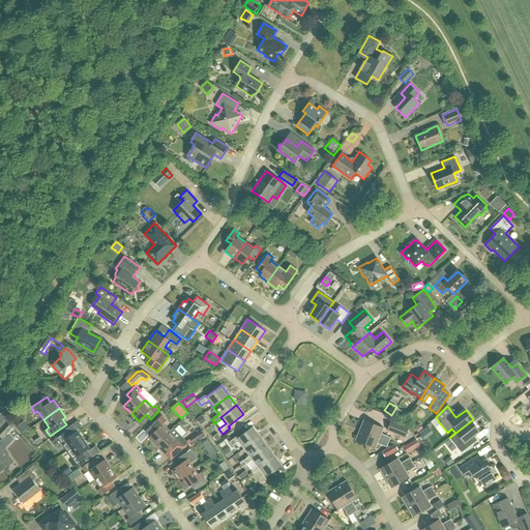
[(149,437),(156,445),(174,429),(174,428),(170,432),(164,424),(167,420),(162,415),(147,430),(152,435),(149,437)]
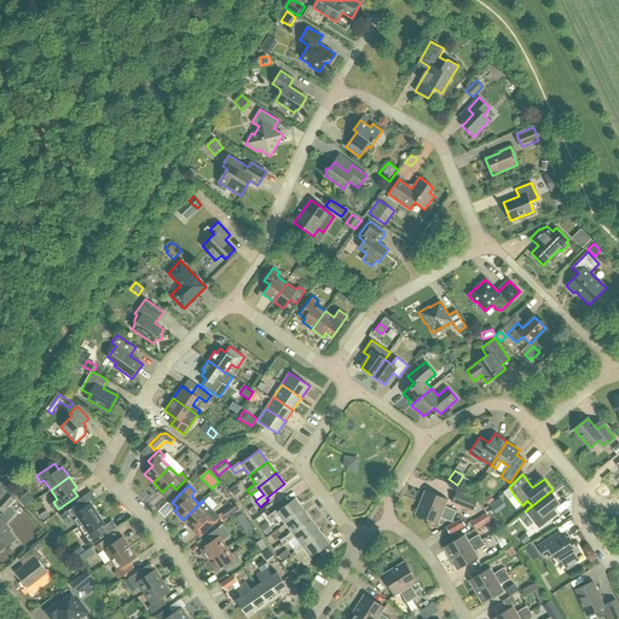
[(242,492),(237,486),(230,491),(235,498),(242,492)]
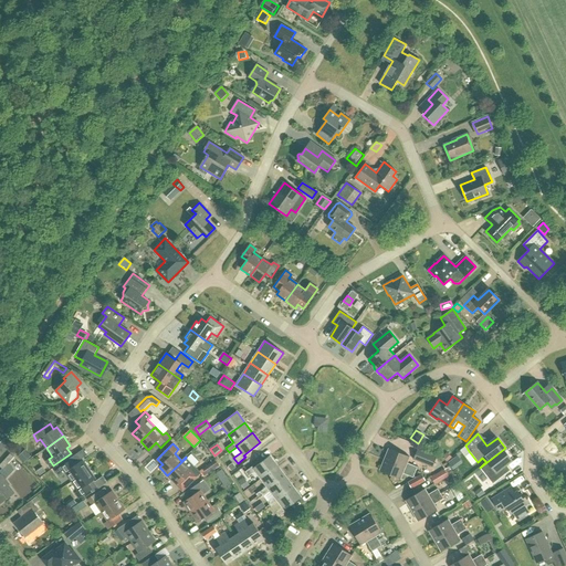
[(505,448),(480,468),(493,484),(509,471),(504,465),(512,460),(503,450),(505,448)]
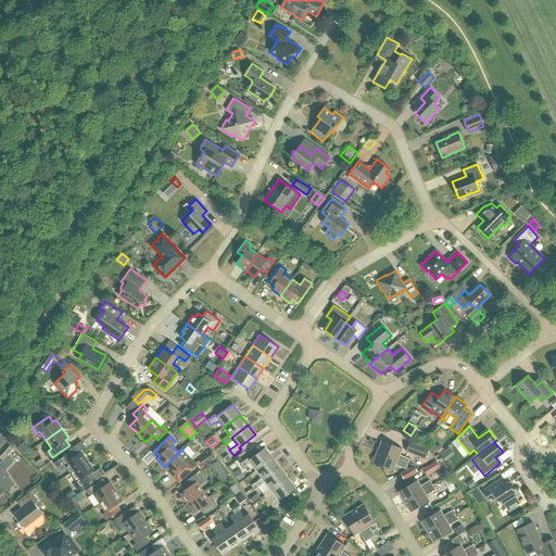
[(378,452),(408,464),(411,458),(400,455),(402,449),(384,441),(383,444),(381,443),(378,452)]
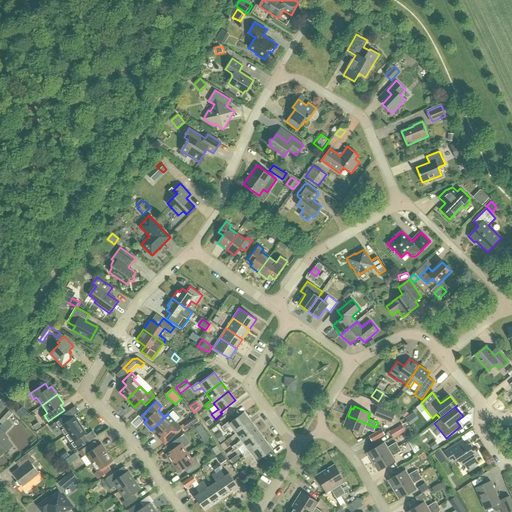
[(0,428),(0,429),(0,455),(0,456),(13,446),(4,434),(5,433),(13,425),(7,419),(12,414),(6,407),(0,413),(0,421),(2,423),(0,425),(0,428)]
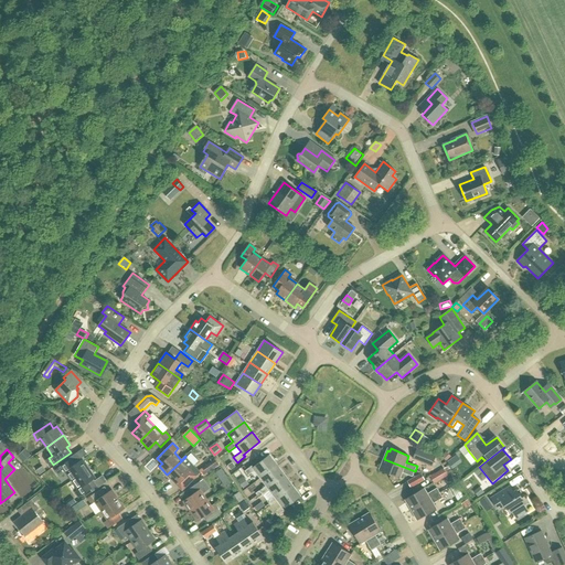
[(19,455),(25,461),(31,456),(24,449),(19,455)]
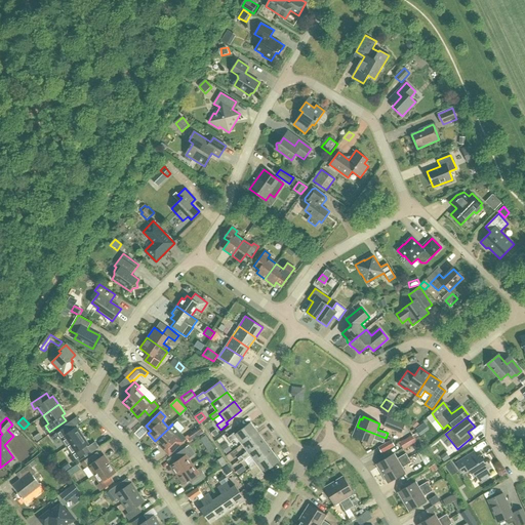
[(310,428),(301,418),(294,423),(301,434),(310,428)]
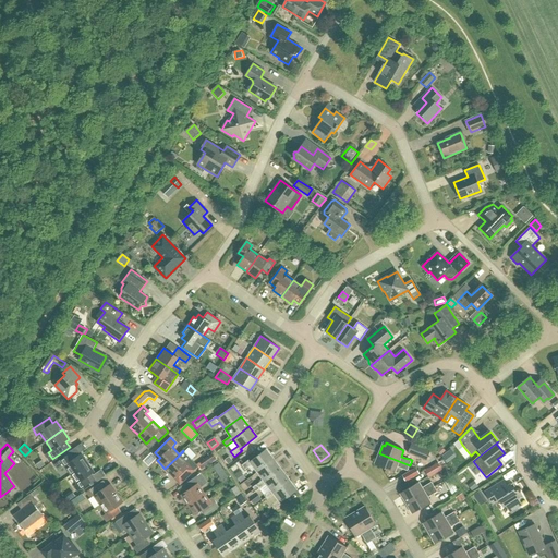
[(412,446),(410,452),(422,458),(423,457),(426,458),(428,452),(412,446)]
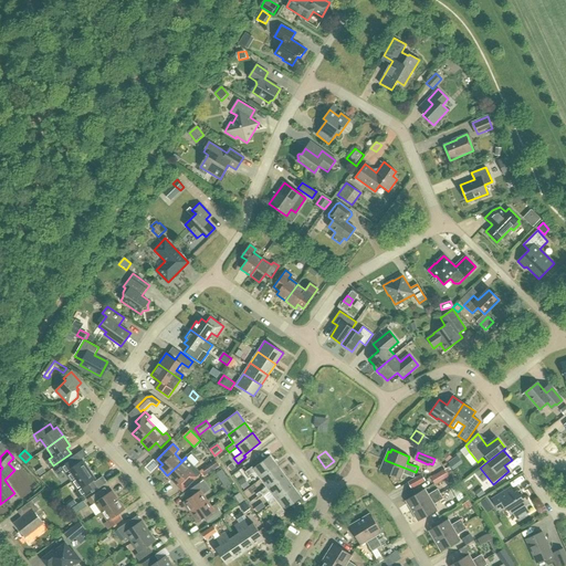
[(261,479),(278,467),(270,456),(253,468),(252,467),(244,472),(249,477),(255,472),(261,479)]
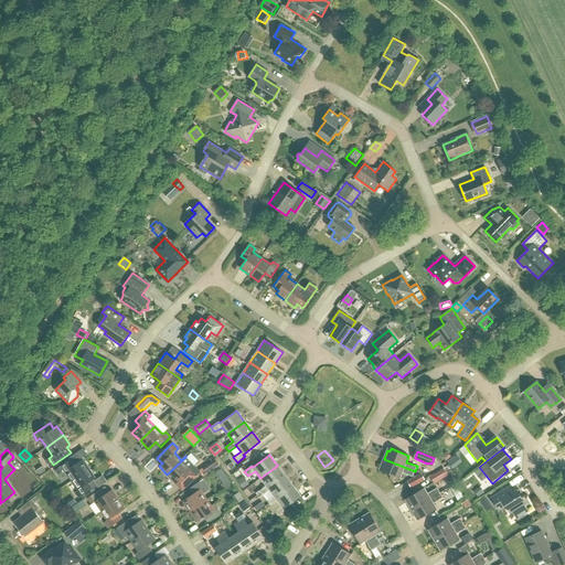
[(65,471),(72,480),(89,469),(83,459),(78,461),(75,456),(54,470),(59,477),(65,471)]
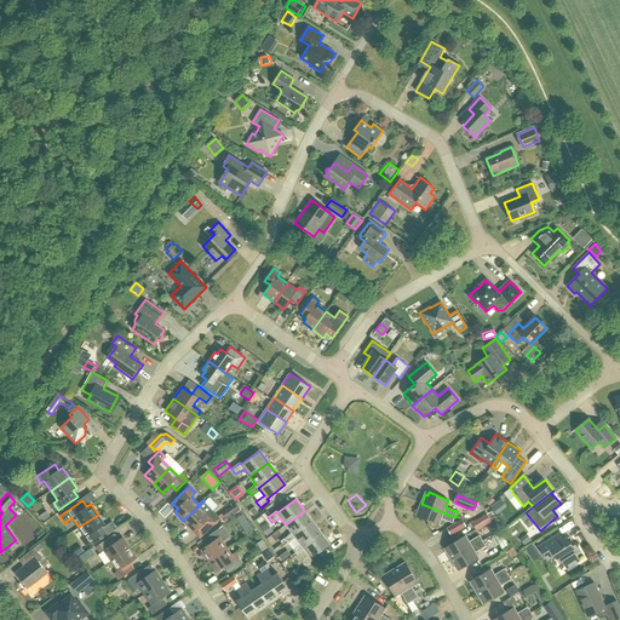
[(183,521),(191,530),(194,528),(201,537),(207,530),(220,518),(204,501),(183,521)]
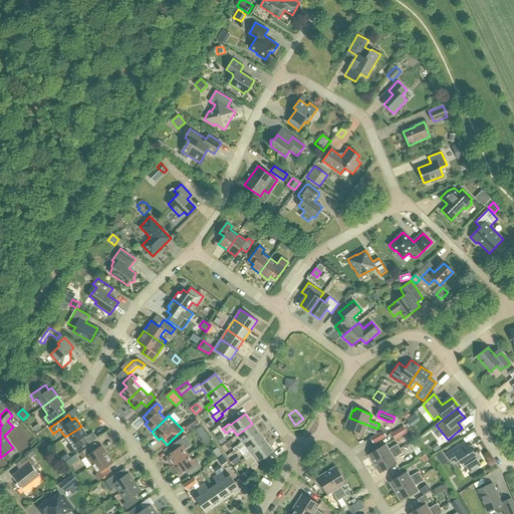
[(347,429),(363,436),(365,430),(375,434),(377,429),(349,418),(346,425),(348,426),(347,429)]
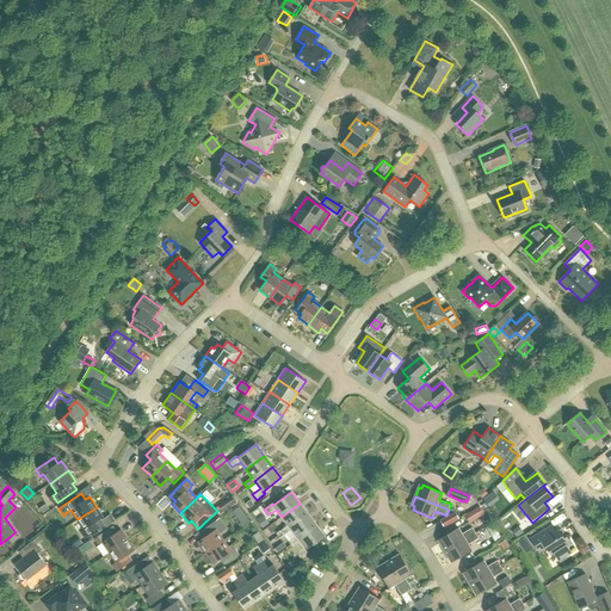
[(224,504),(228,510),(238,504),(234,498),(224,504)]
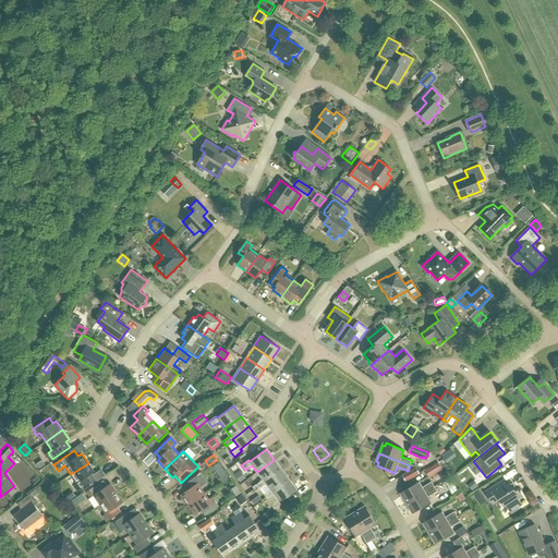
[(265,483),(281,470),(274,460),(257,472),(263,480),(256,485),(259,489),(266,484),(265,483)]
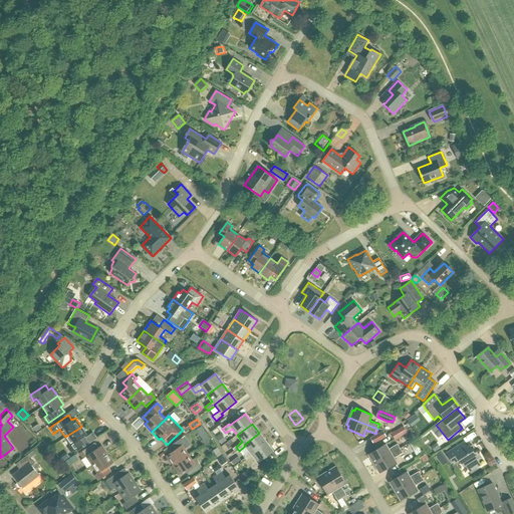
[(408,433),(405,429),(408,427),(406,425),(392,433),(395,440),(408,433)]
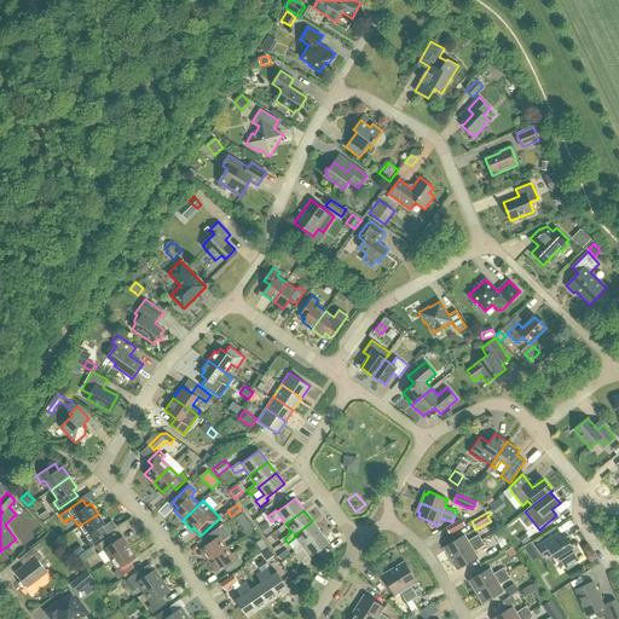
[(82,539),(86,545),(100,536),(96,530),(105,524),(98,514),(79,526),(86,537),(82,539)]
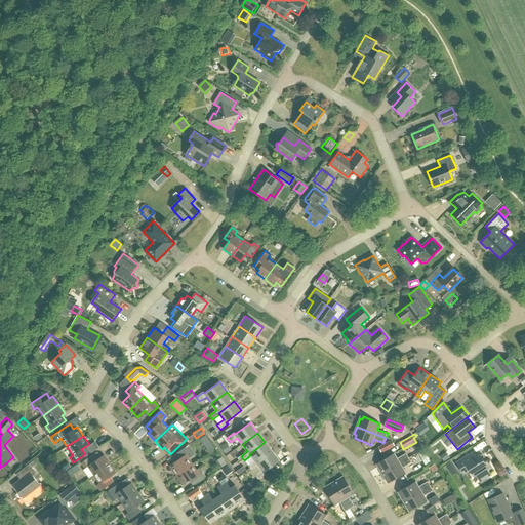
[(391,440),(378,447),(381,453),(395,445),(391,440)]
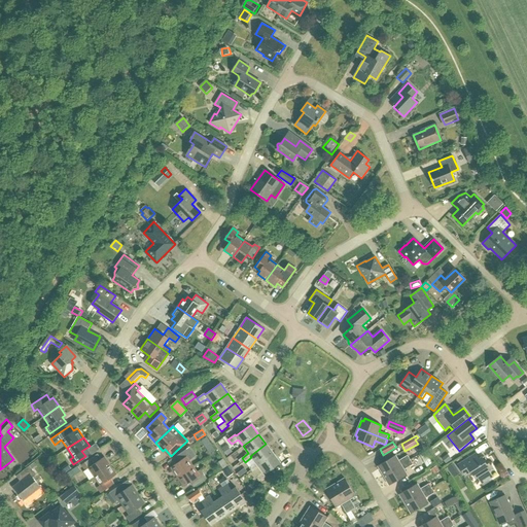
[(252,471),(258,467),(257,465),(273,453),(266,444),(250,456),(251,457),(255,463),(249,467),(252,471)]
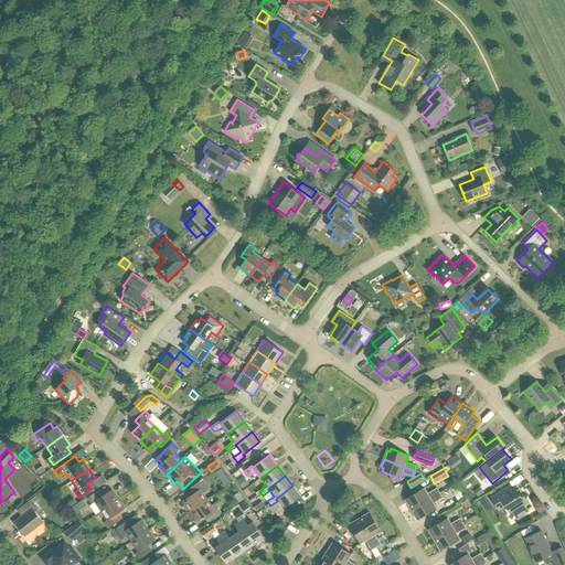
[(244,477),(238,481),(243,487),(248,483),(244,477)]
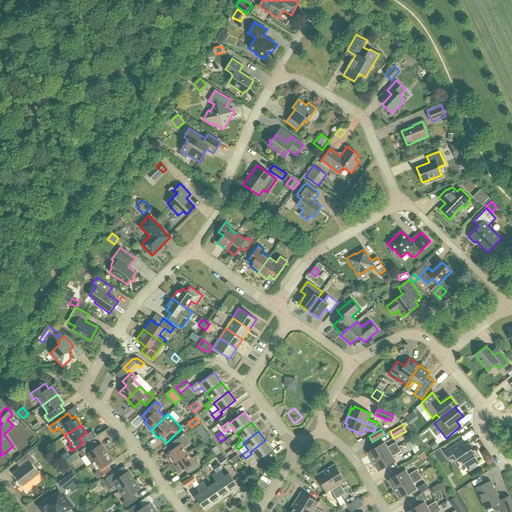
[(166,454),(172,463),(188,453),(184,447),(187,445),(181,436),(169,445),(173,450),(166,454)]
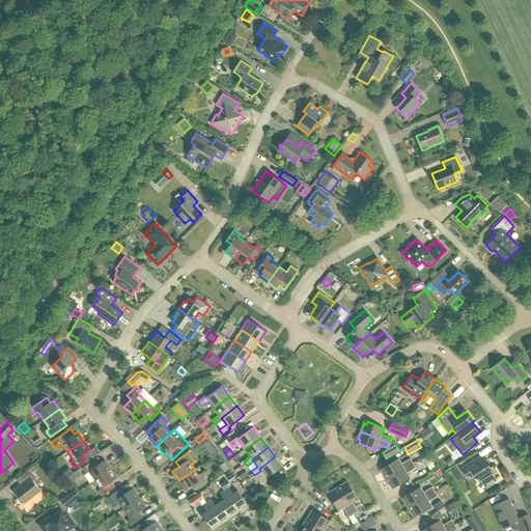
[(431,452),(423,457),(431,472),(440,467),(431,452)]
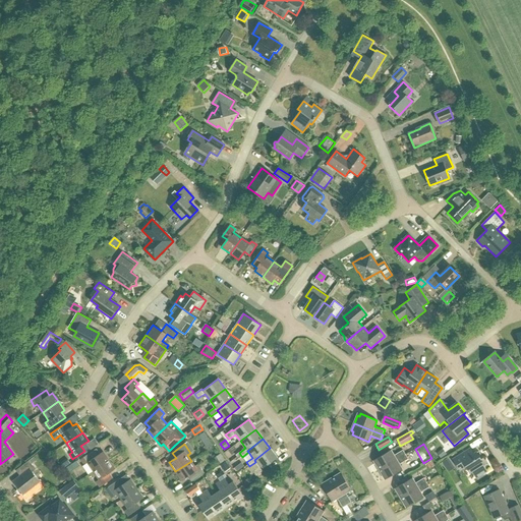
[(253,471),(256,476),(264,471),(263,469),(278,458),(270,448),(254,460),(255,462),(259,467),(253,471)]
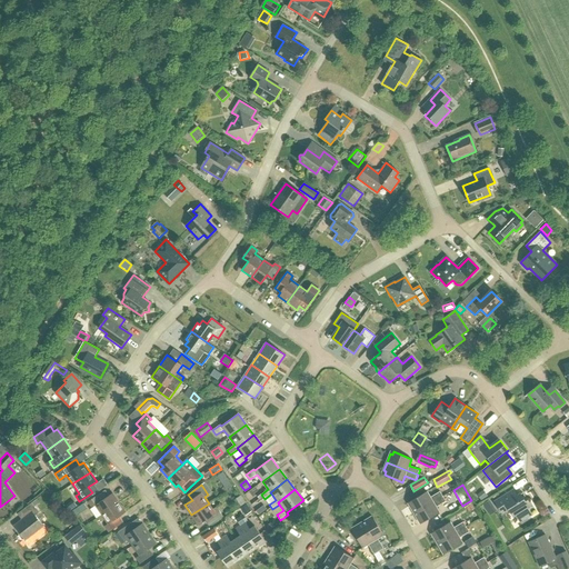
[(96,506),(102,515),(119,502),(112,493),(109,496),(106,490),(88,502),(92,508),(96,506)]
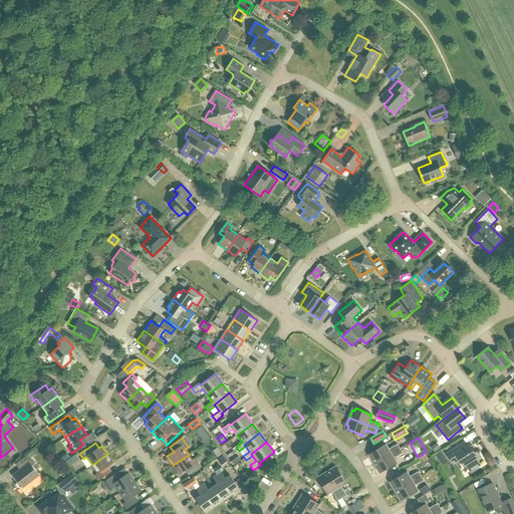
[(466,465),(470,472),(480,465),(476,458),(479,456),(472,445),(468,448),(464,443),(447,454),(454,464),(460,460),(463,466),(466,465)]
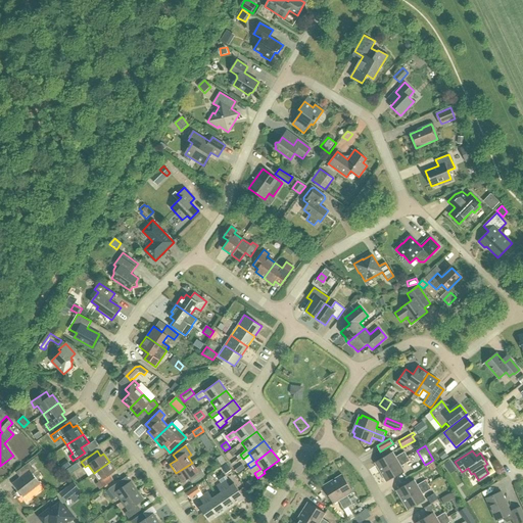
[(377,465),(381,472),(408,457),(405,452),(395,457),(392,452),(377,461),(379,464),(377,465)]
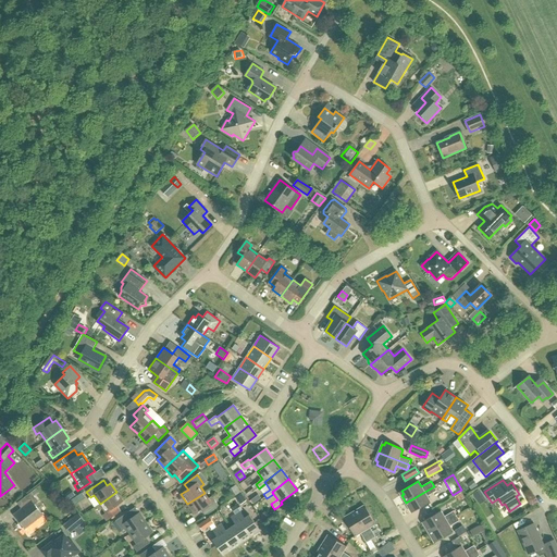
[(473,481),(468,485),(471,490),(478,485),(473,481)]
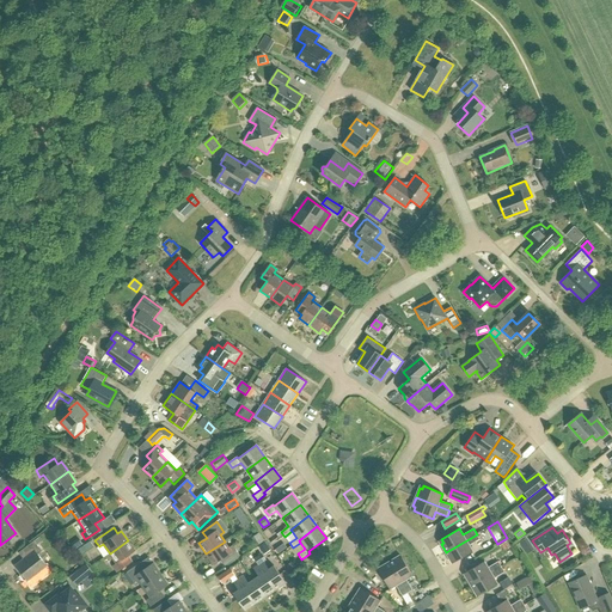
[(453,560),(454,562),(473,551),(469,545),(479,539),(477,534),(446,552),(451,561),(453,560)]
